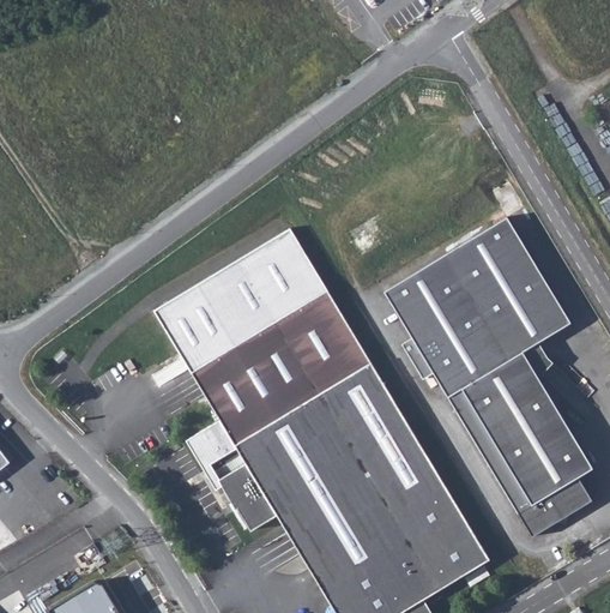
[(525,355),(541,346),(573,326),(509,221),(387,294),(414,340),(404,346),(424,380),(434,374),(450,400),(525,355)]
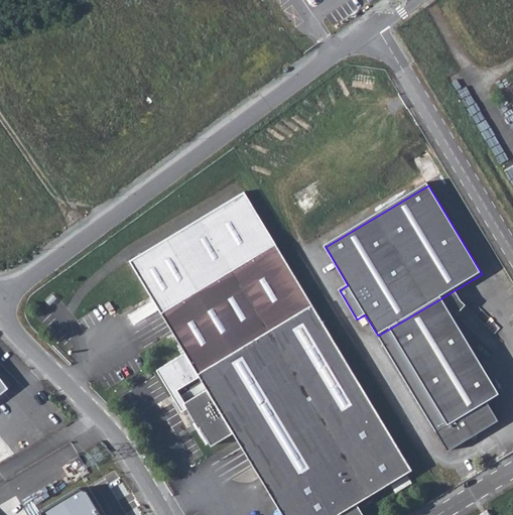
[(232,433),(280,514),(336,514),(355,504),(411,471),(247,188),(130,258),(184,354),(157,370),(181,411),(186,408),(198,427),(200,427),(211,445),(232,433)]
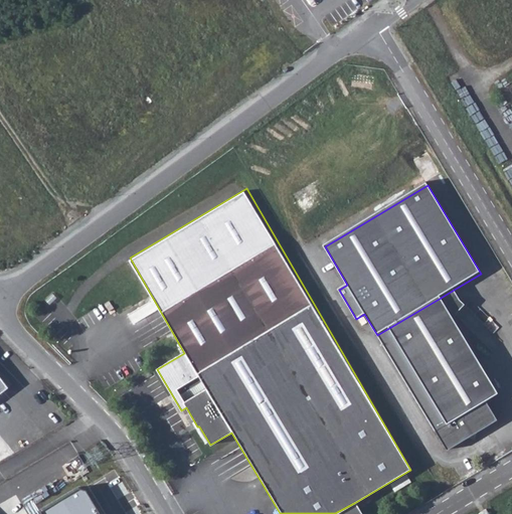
[(454,290),(441,298),(451,314),(462,303),(454,290)]
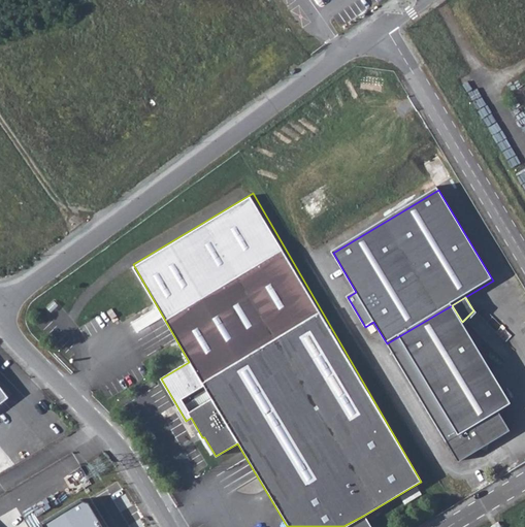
[(387,343),(457,462),(479,450),(487,451),(489,443),(510,431),(499,414),(512,405),(462,322),(452,305),(387,343)]
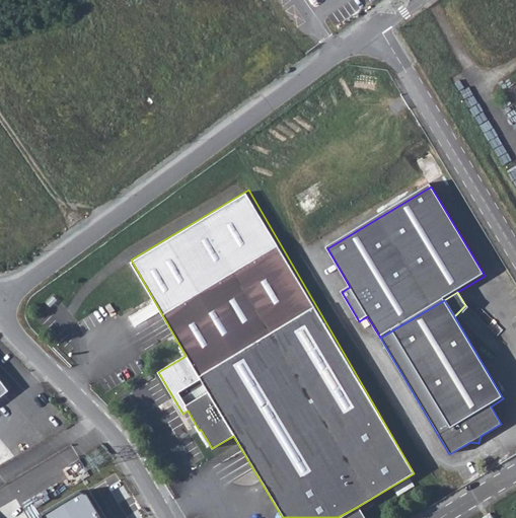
[(0,397),(10,390),(0,376),(0,397)]
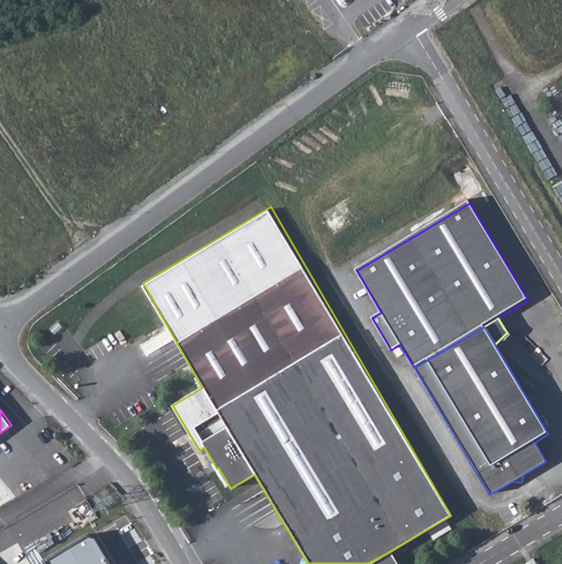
[(437,536),(455,525),(449,517),(432,528),(437,536)]
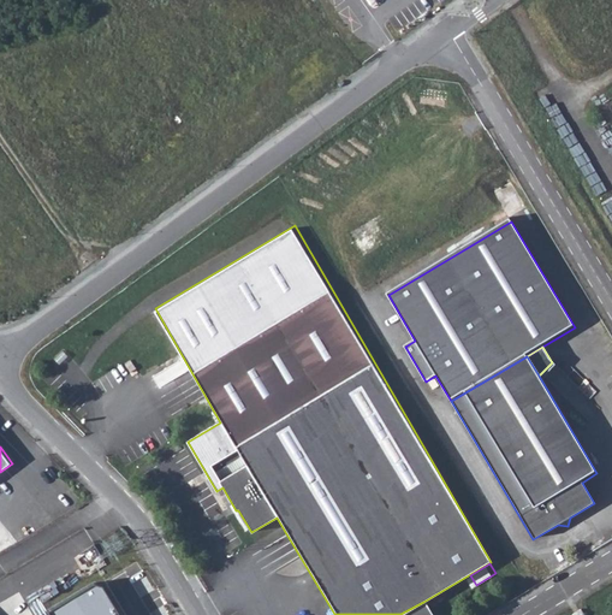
[(99,583),(55,609),(58,614),(124,614),(107,585),(99,583)]
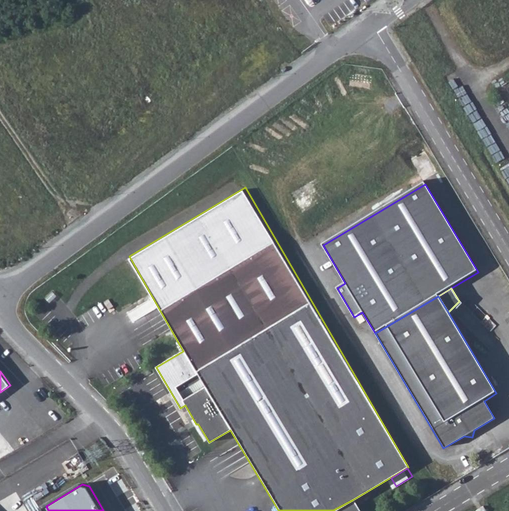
[(358,510),(352,500),(333,510),(358,510)]
